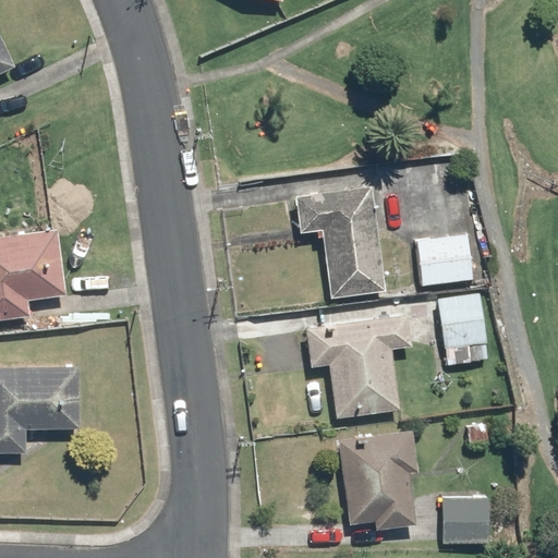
[(0,70),(14,63),(0,34),(0,70)]
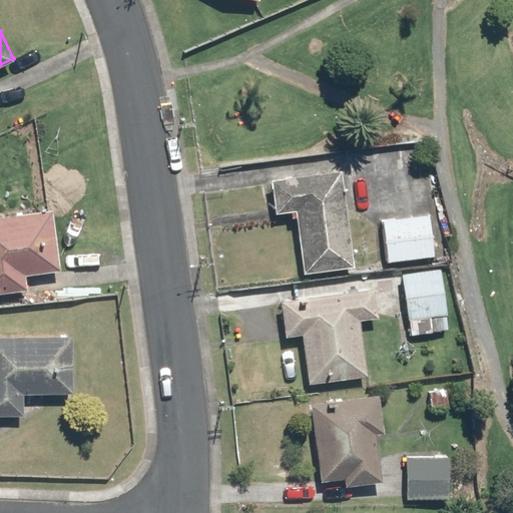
[(339,169),(266,178),(270,214),(295,211),(302,275),(351,269),(339,169)]
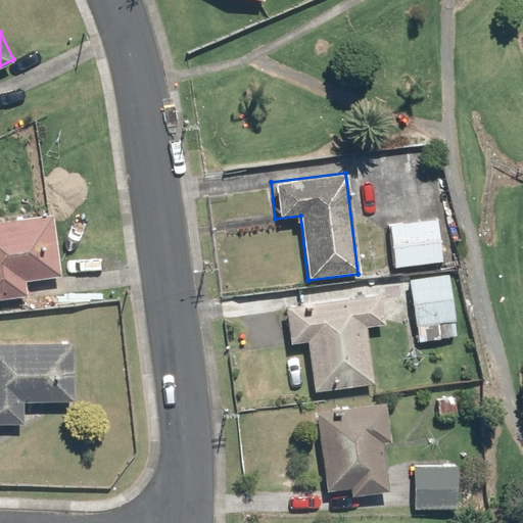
[(0,221),(0,299),(27,297),(25,279),(57,276),(51,216),(0,221)]
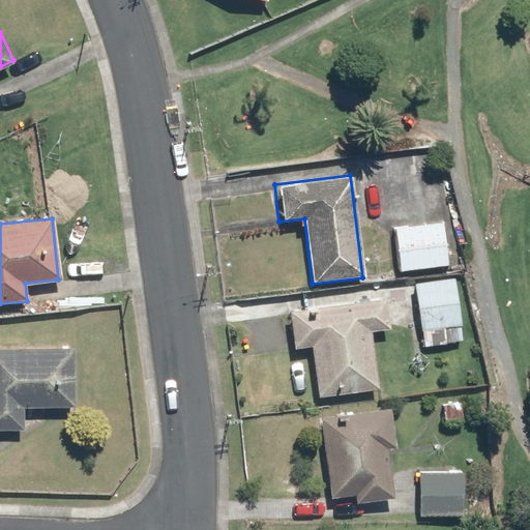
[(442,221),(390,227),(396,273),(448,266),(442,221)]
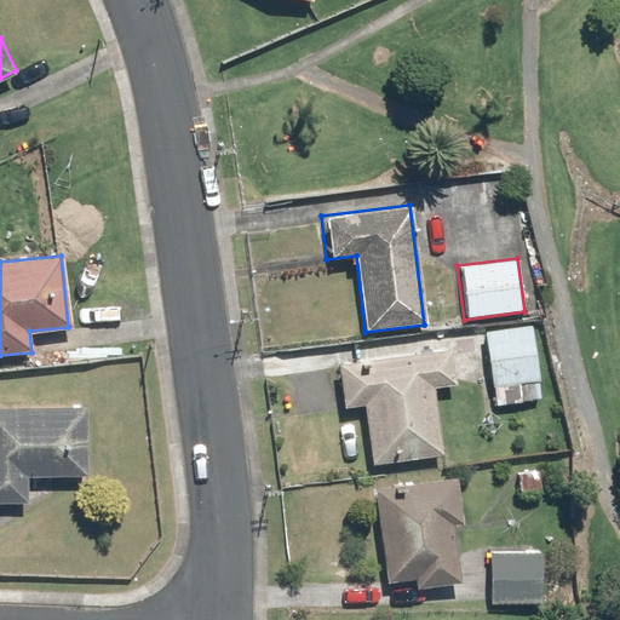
[(530,321),(483,328),(495,406),(543,397),(530,321)]
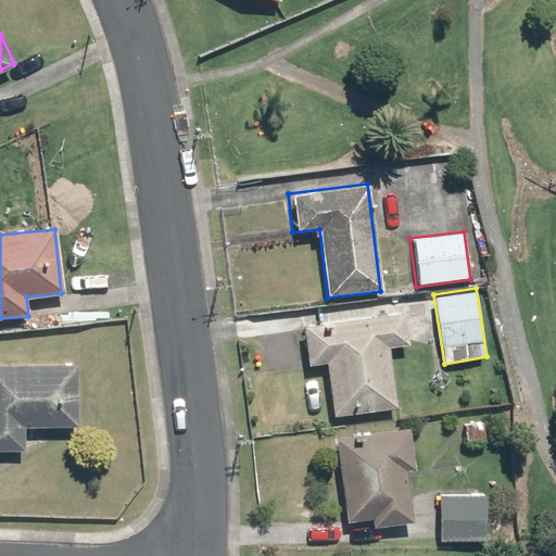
[(388,352),(408,349),(403,312),(302,326),(307,363),(324,361),(332,416),(395,406),(388,352)]
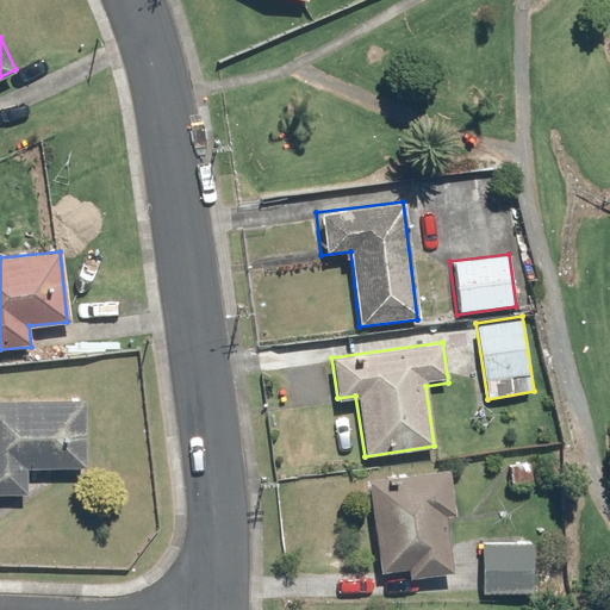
[(0,492),(26,493),(27,468),(83,471),(86,398),(0,394),(0,492)]
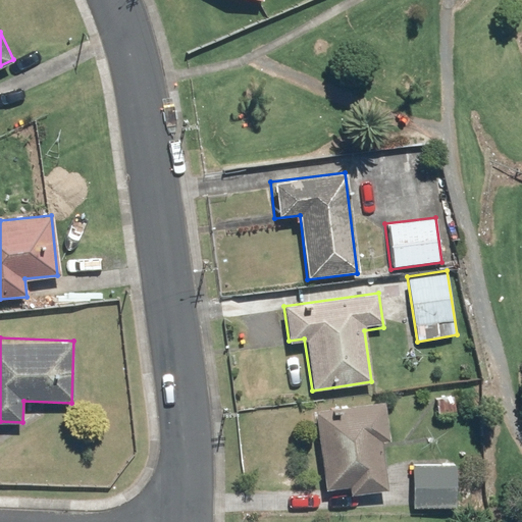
[(392,442),(384,396),(313,406),(325,491),(347,487),(348,494),(386,489),(380,444),(392,442)]
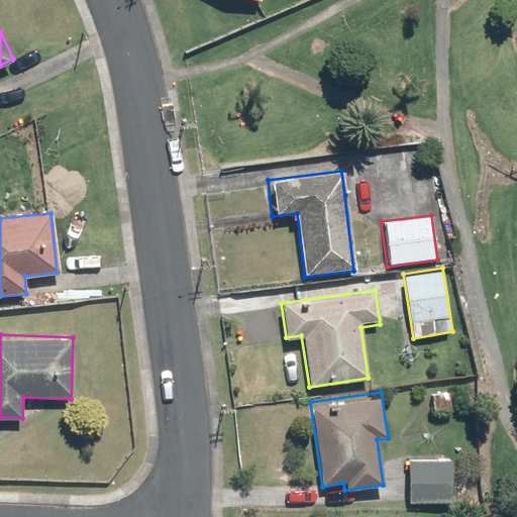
[(453,460),(407,458),(405,503),(452,504),(453,460)]
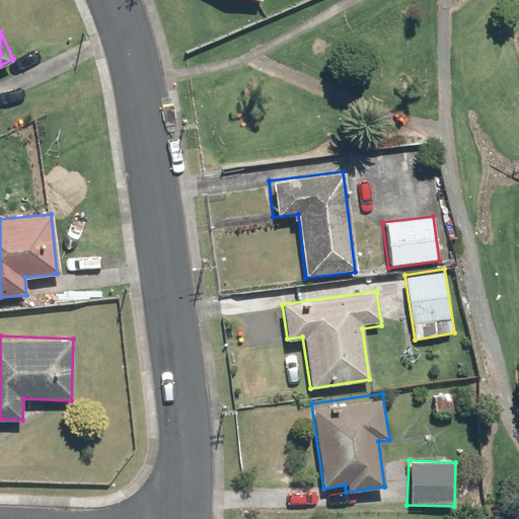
All buildings are outlined.
